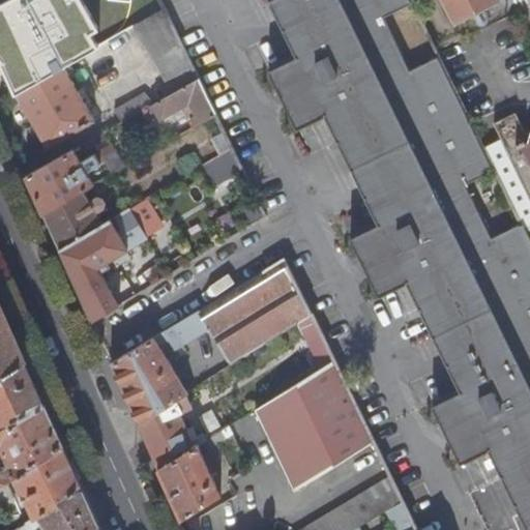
[(0,42),(29,27),(20,10),(15,0),(13,0),(0,7),(0,42)]
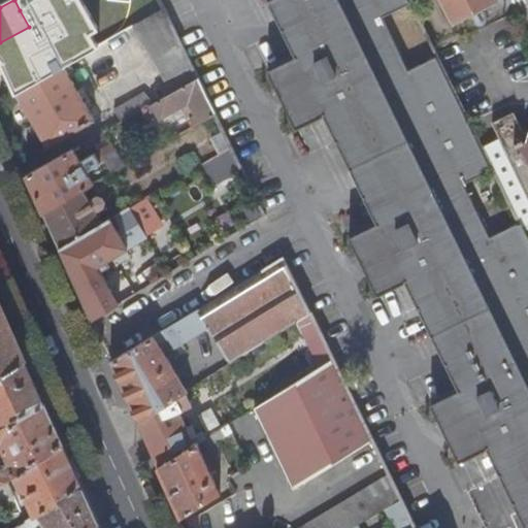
[(14,0),(20,10),(38,0),(37,0),(14,0)]
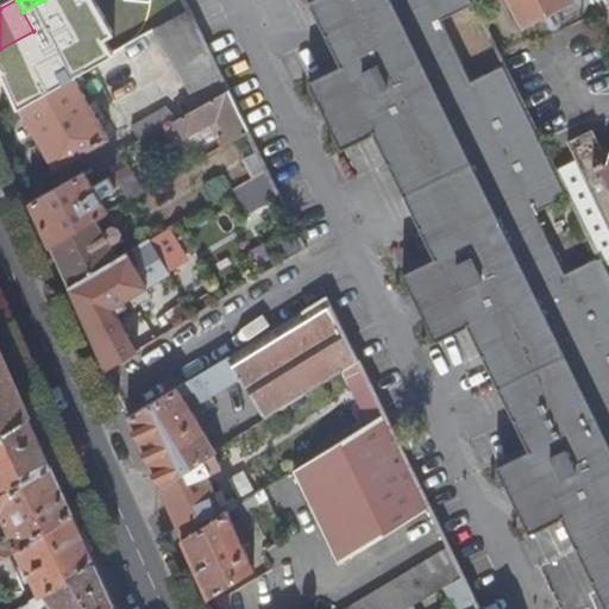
[(115,0),(67,0),(79,20),(115,0)]
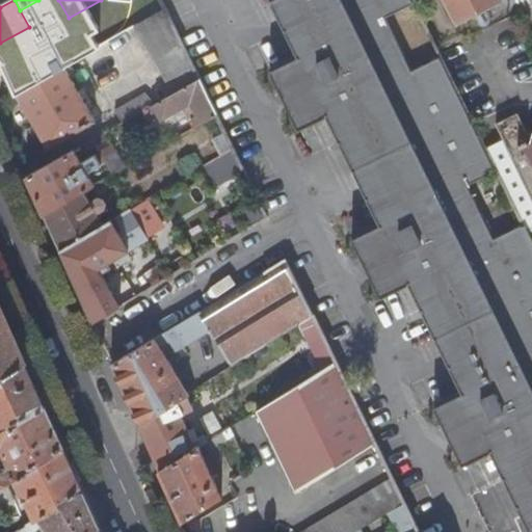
[(529,531),(531,531),(531,239),(525,223),(491,239),(463,184),(498,167),(489,150),(486,149),(485,148),(441,56),(408,72),(380,19),(415,1),(414,0),(265,0),(274,19),(294,58),(266,73),(295,131),(323,116),(376,225),(348,239),(377,297),(406,284),(459,393),(431,406),(460,466),(488,451),(529,531)]
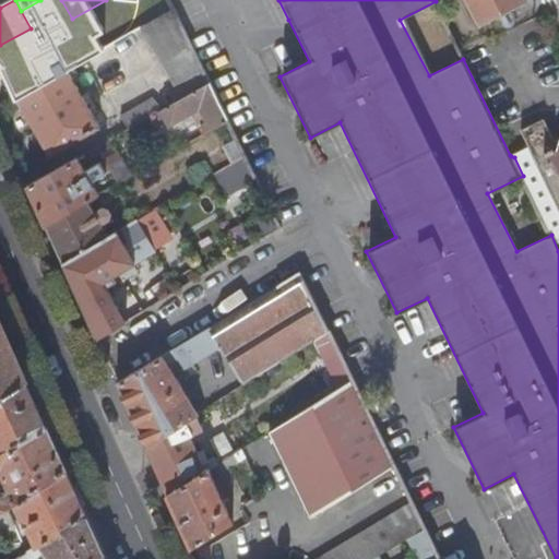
[(468,0),(482,24),(525,1),(524,0),(468,0)]
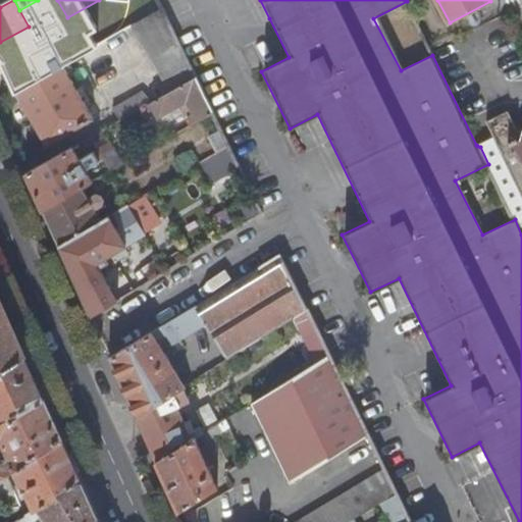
[(195,77),(164,11),(134,29),(169,93),(195,77)]
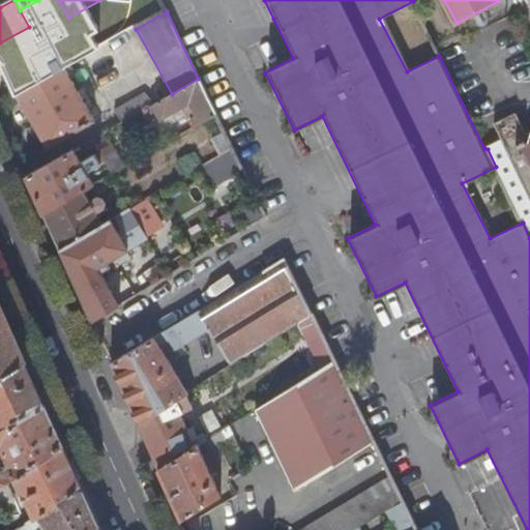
[(94,121),(64,69),(18,96),(48,147),(94,121)]
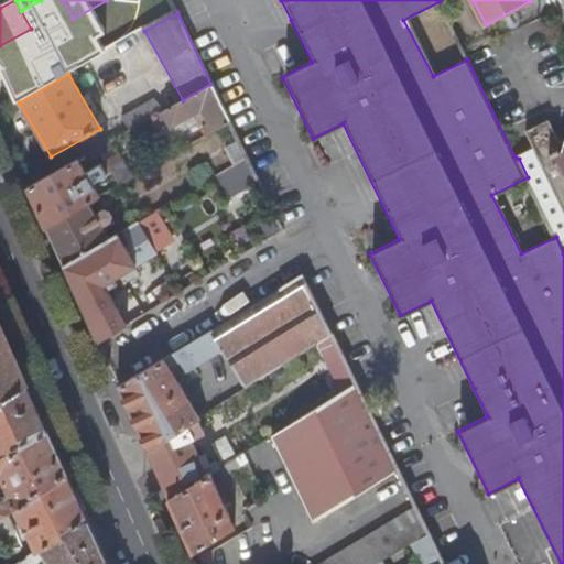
[(229,123),(210,84),(183,100),(161,112),(170,130),(194,117),(197,120),(204,117),(209,127),(203,131),(205,137),(229,123)]
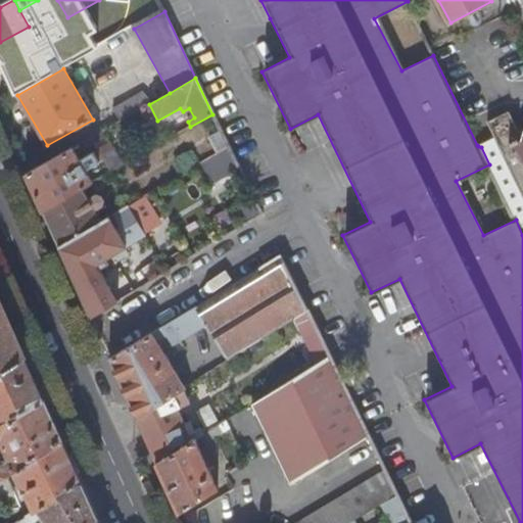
[(120,122),(145,107),(138,94),(112,109),(120,122)]
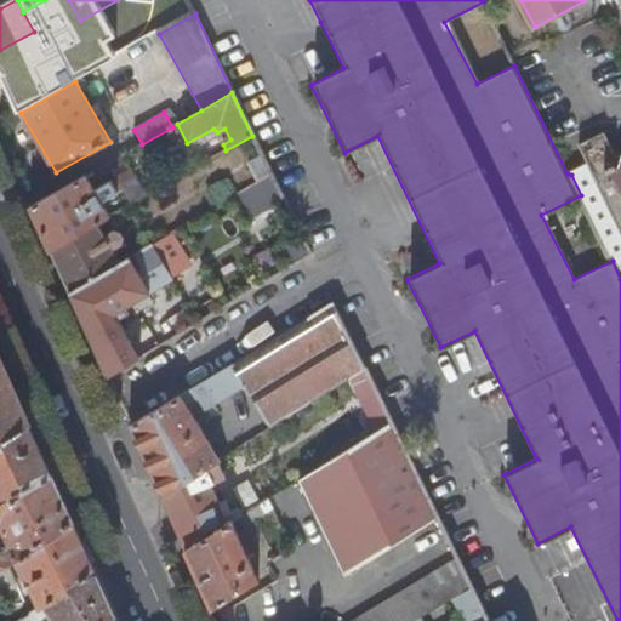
[(608,132),(581,144),(620,227),(620,157),(608,132)]
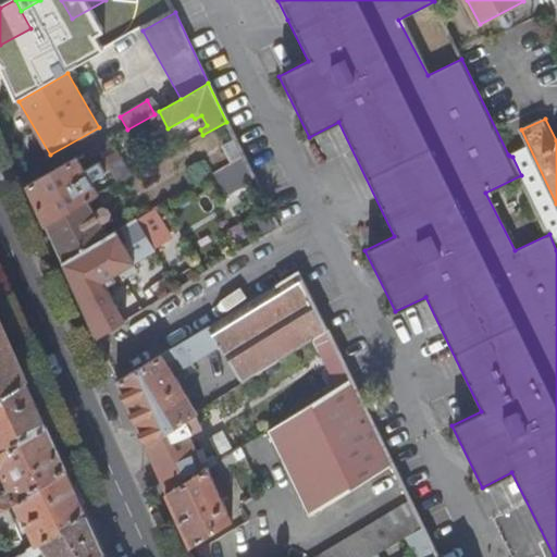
[(244,158),(235,139),(224,146),(233,164),(244,158)]
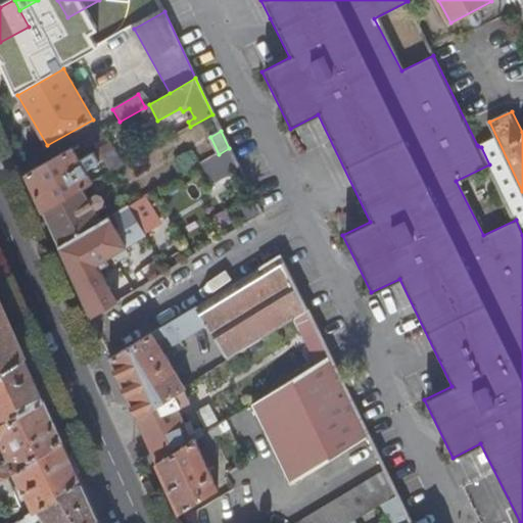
[(91,138),(83,142),(87,149),(94,145),(91,138)]
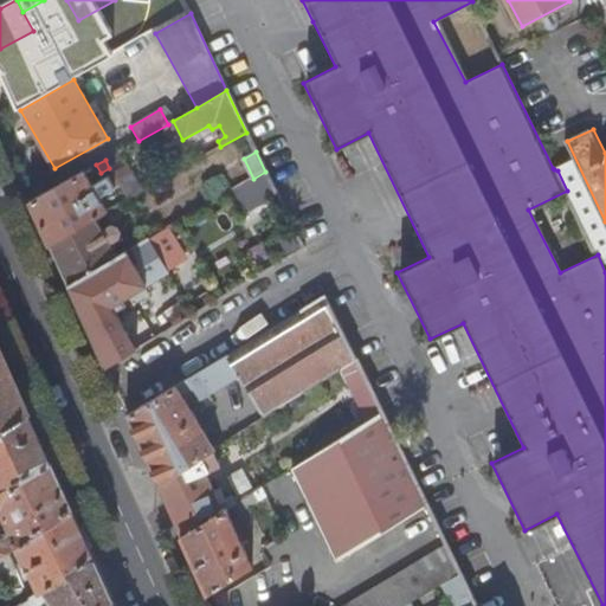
[(114,176),(117,182),(128,200),(141,193),(127,168),(114,176)]
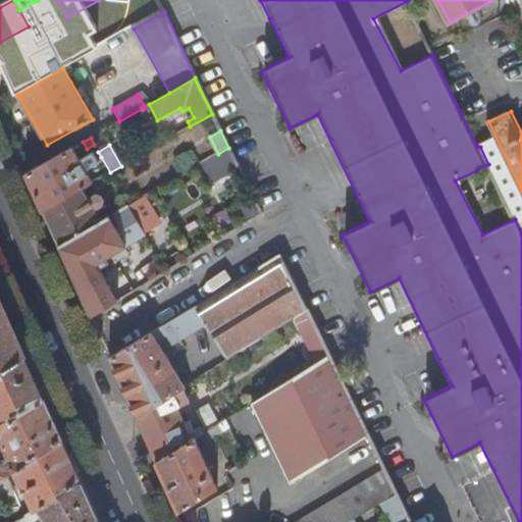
[(71,148),(27,174),(43,211),(82,189),(92,183),(88,175),(96,170),(97,166),(96,164),(99,162),(94,154),(81,162),(71,148)]
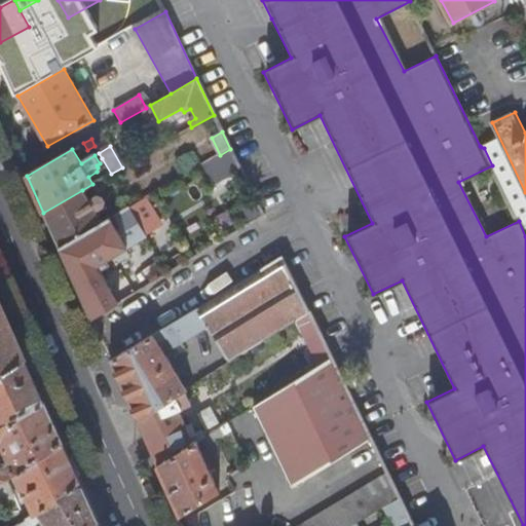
[(82,190),(43,213),(60,249),(102,224),(99,216),(103,213),(101,209),(104,207),(105,203),(102,198),(96,197),(89,201),(82,190)]
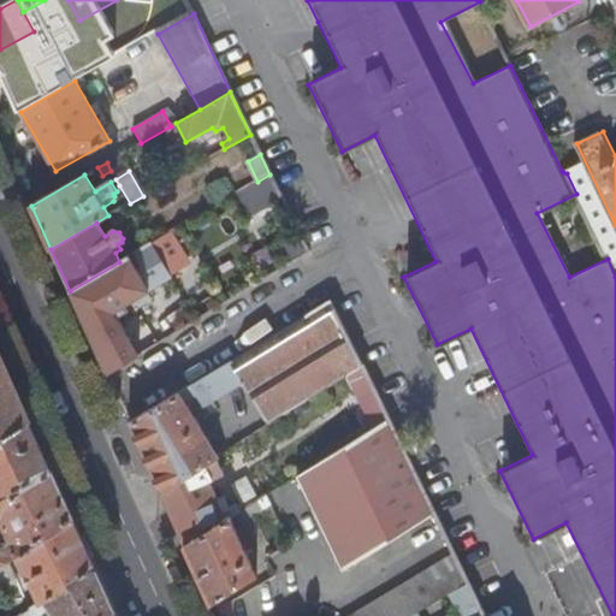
[(119,262),(70,291),(107,373),(138,355),(113,313),(171,278),(152,243),(134,254),(140,265),(135,268),(128,258),(119,262)]
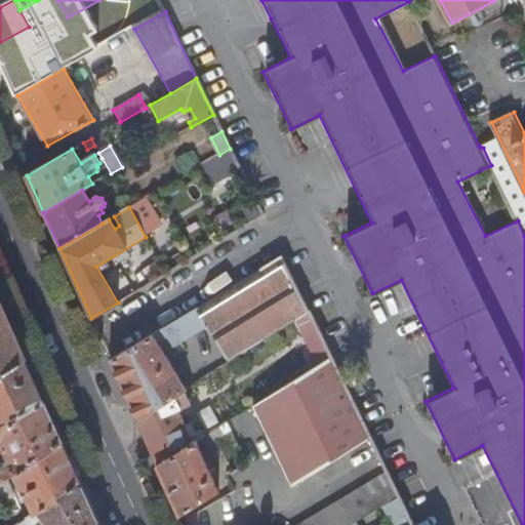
[(280,257),(111,361),(137,419),(184,391),(186,389),(164,352),(207,325),(228,360),(288,322),(289,324),(296,320),(309,312),(280,257)]
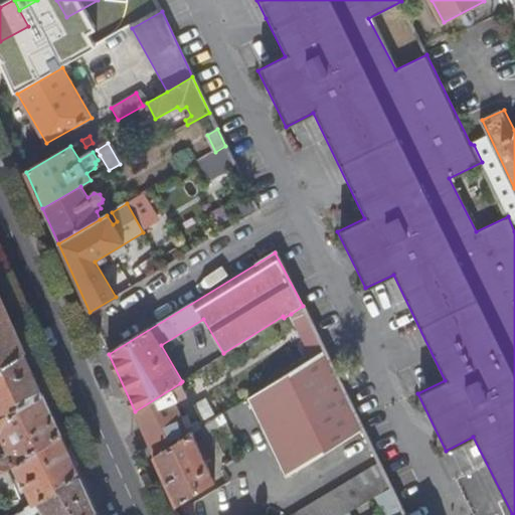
[(0,366),(25,352),(0,297),(0,366)]
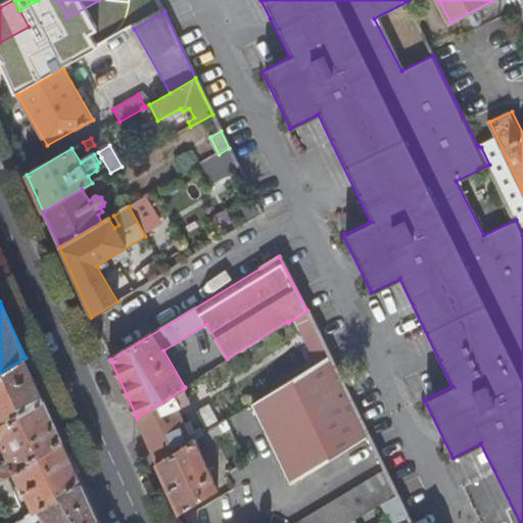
[(308,311),(307,311),(295,319),(305,340),(320,333),(308,311)]
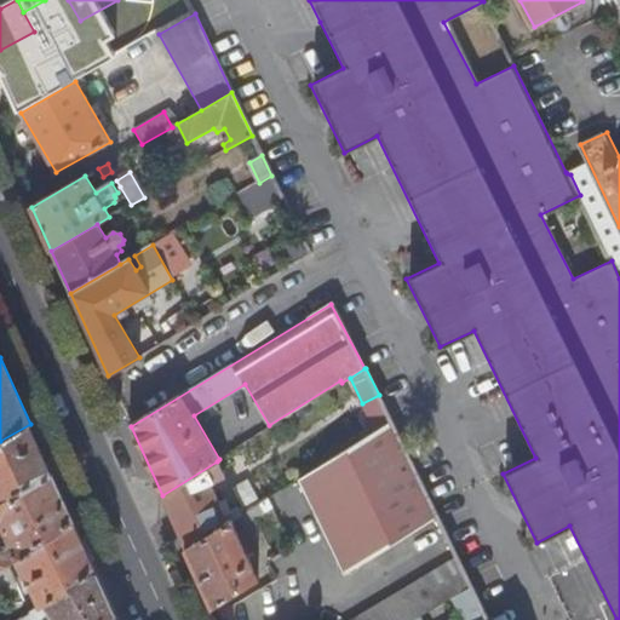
[(391,422),(379,395),(362,403),(375,431),(391,422)]
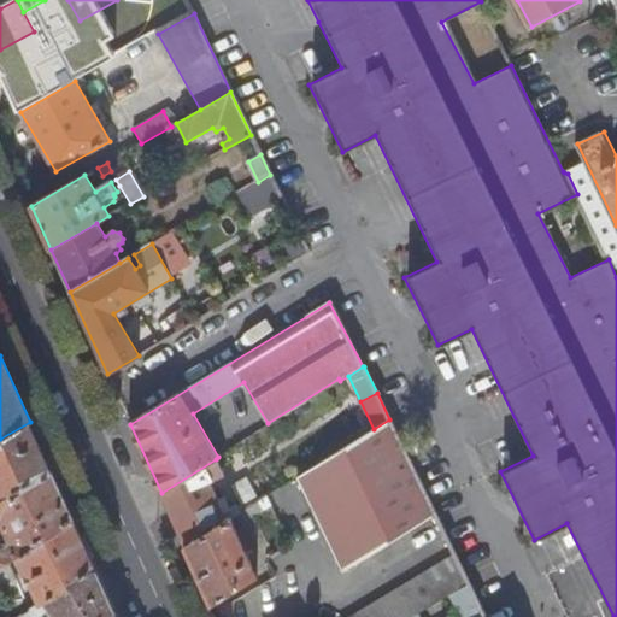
[(436,515),(389,419),(374,429),(298,477),(340,562),(356,565),(436,515)]
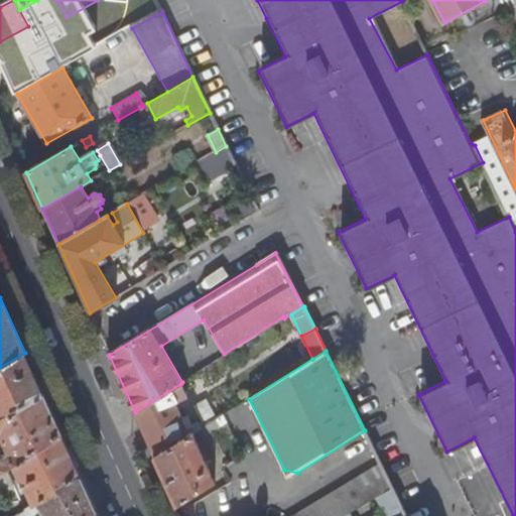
[(0,419),(43,393),(25,353),(0,367),(0,419)]
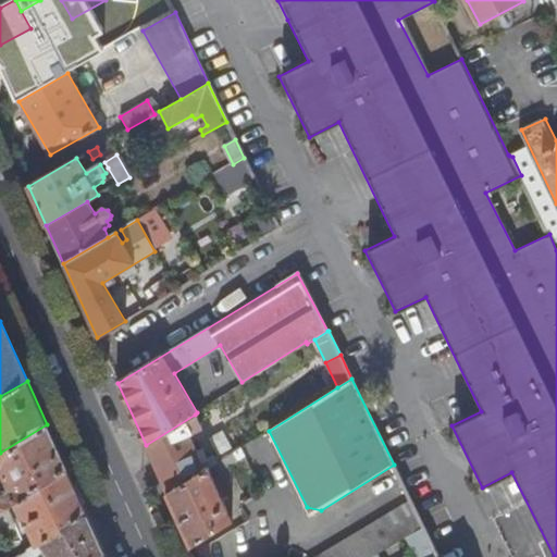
[(195,415),(146,445),(168,494),(209,468),(214,465),(218,462),(213,457),(208,460),(202,448),(196,452),(189,435),(201,429),(195,415)]
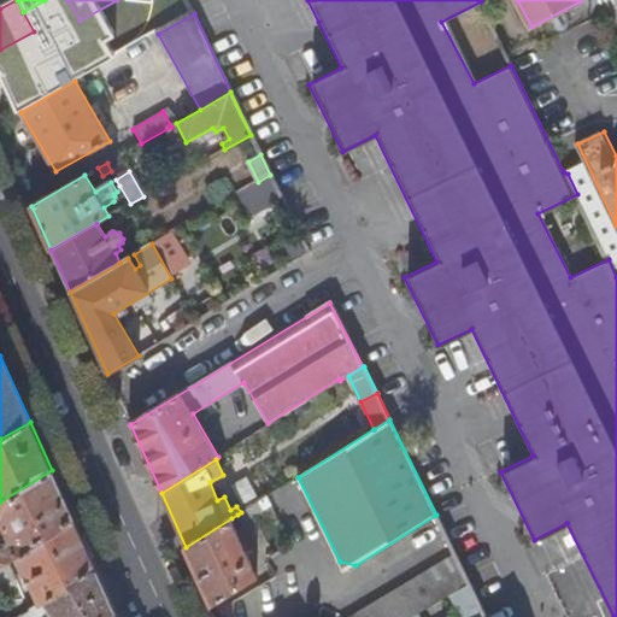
[(18,553),(74,519),(52,470),(0,501),(0,518),(12,539),(9,540),(0,544),(0,563),(7,559),(18,553)]
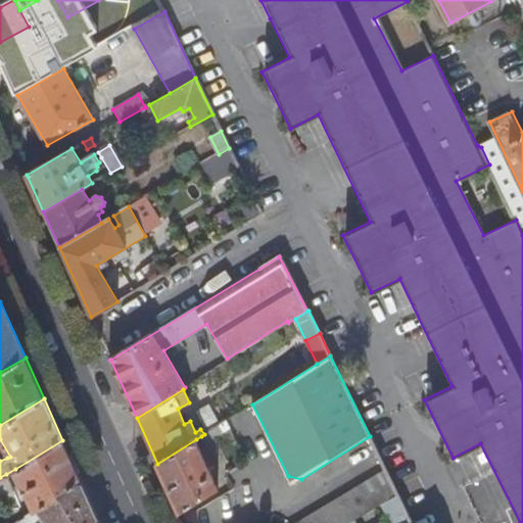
[(206,402),(194,409),(202,426),(216,420),(206,402)]
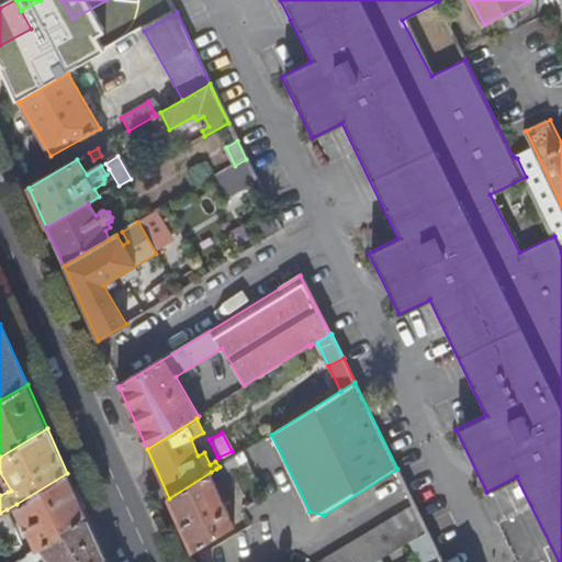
[(234,458),(220,467),(216,469),(221,476),(239,465),(234,458)]
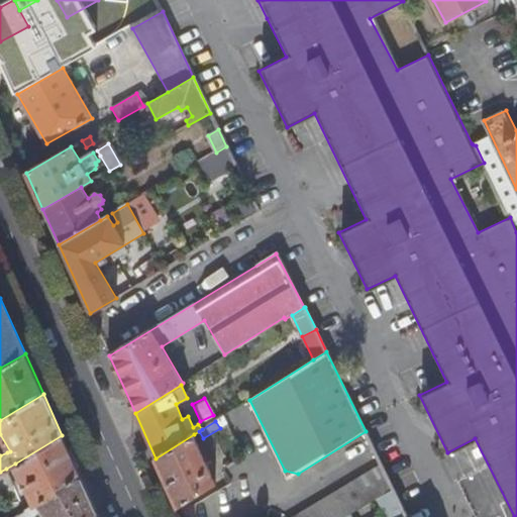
[(194,434),(156,458),(178,508),(215,484),(194,434)]
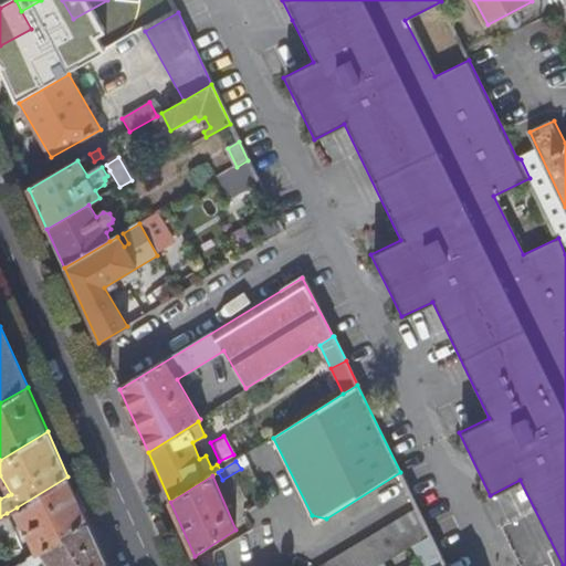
[(38,554),(88,522),(67,477),(17,507),(38,554)]
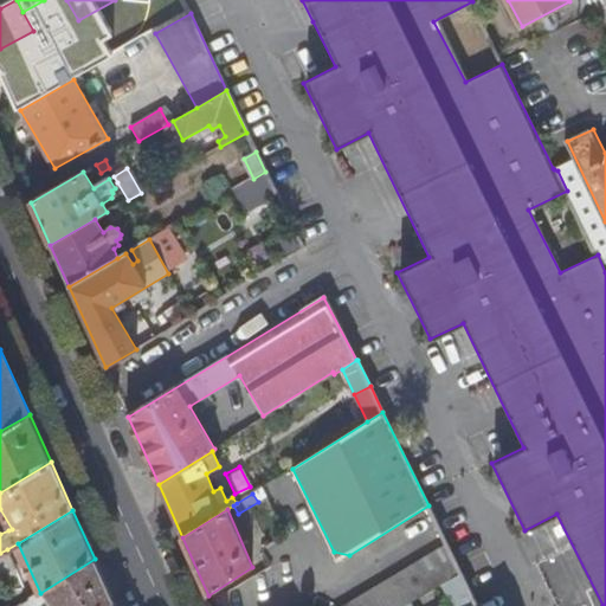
[(405,605),(410,603),(443,585),(461,573),(447,546),(343,605),(405,605)]
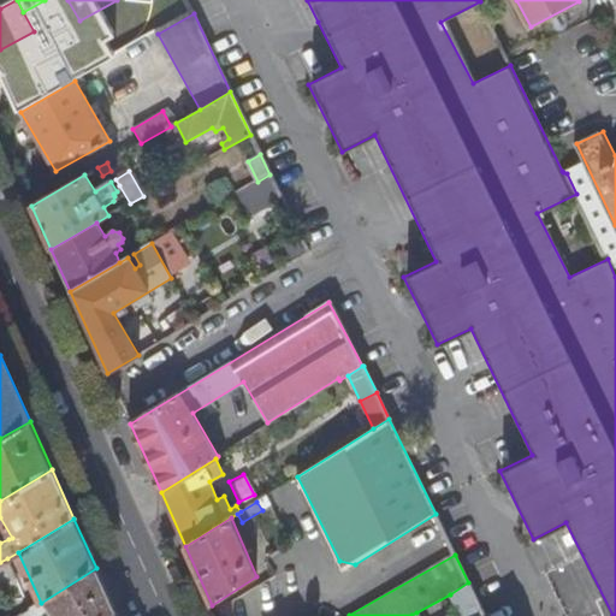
[(0,588),(16,579),(7,558),(0,562),(0,588)]
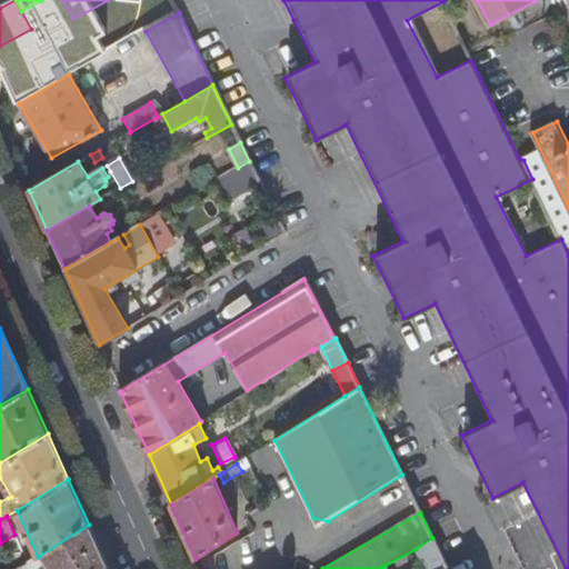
[(97,568),(107,563),(89,525),(38,557),(28,562),(31,568),(38,568),(39,568),(46,560),(51,568),(97,568)]
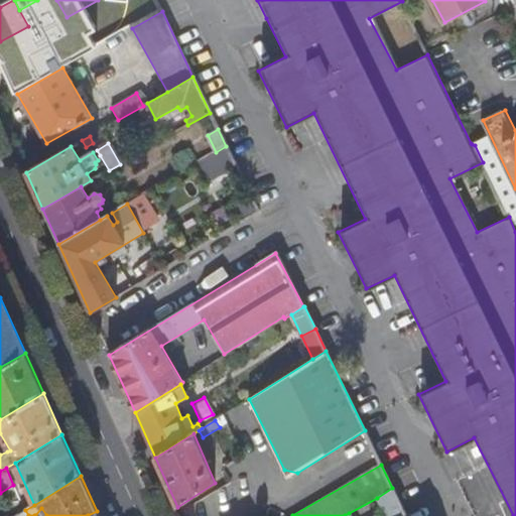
[(405,515),(392,488),(377,498),(387,515),(405,515)]
